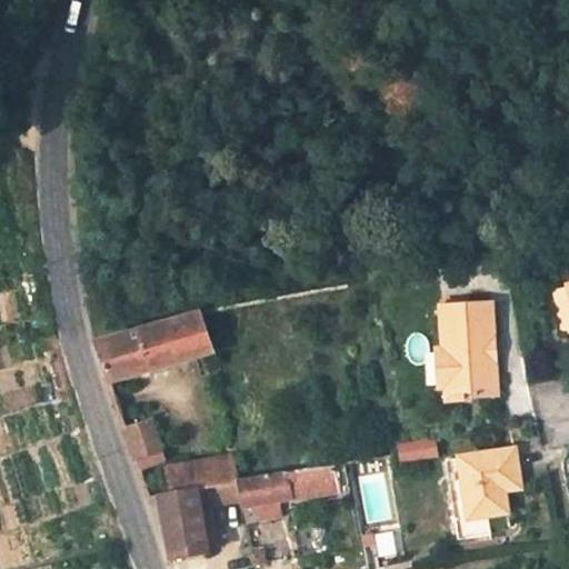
[(568,300),(566,287),(555,289),(566,336),(568,335),(568,300)]
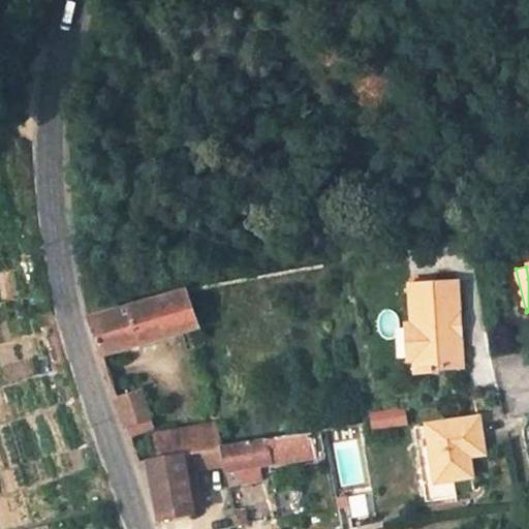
[(454,281),(405,287),(409,329),(415,328),(419,368),(424,368),(440,365),(441,372),(463,369),(454,281)]
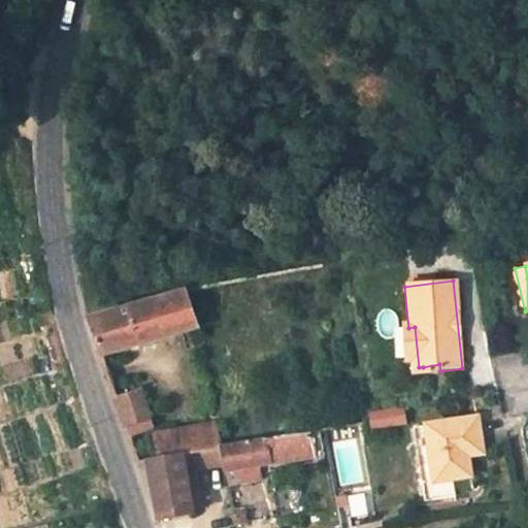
[(99,358),(198,328),(186,291),(87,320),(99,358)]
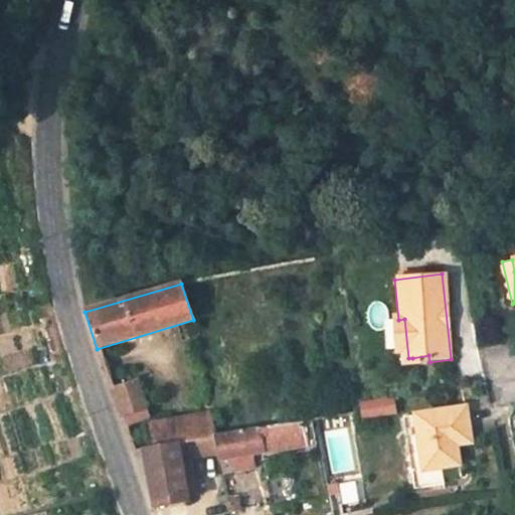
[(390,321),(393,357),(401,356),(402,366),(409,365),(408,358),(404,319),(398,320),(390,321)]
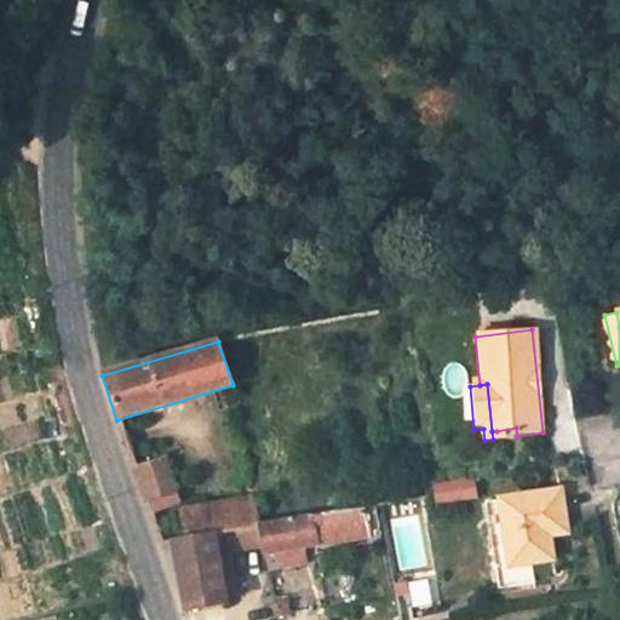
[(179,501),(165,458),(132,469),(148,515),(179,501)]
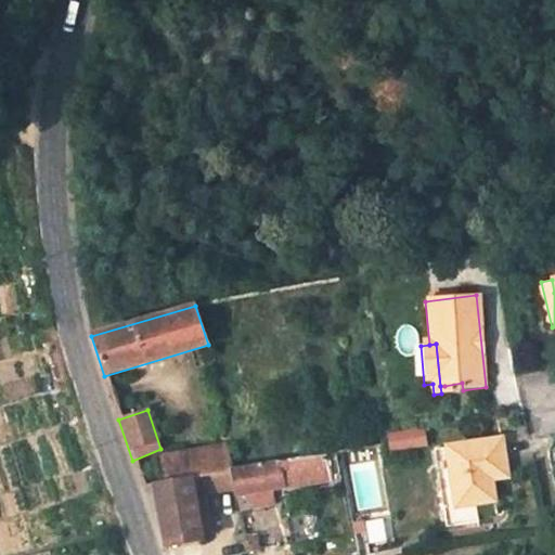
[(494,502),(491,480),(495,479),(494,468),(505,466),(501,440),(446,448),(449,468),(436,470),(439,490),(452,488),(454,507),(441,508),(444,530),(478,524),(475,504),(494,502)]
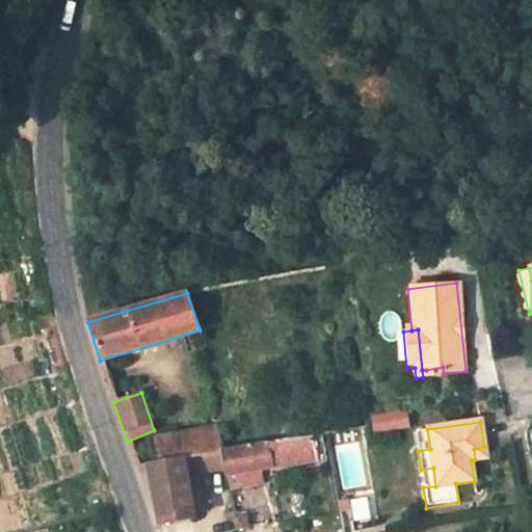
[(220,451),(216,427),(180,432),(184,459),(220,453),(220,451)]
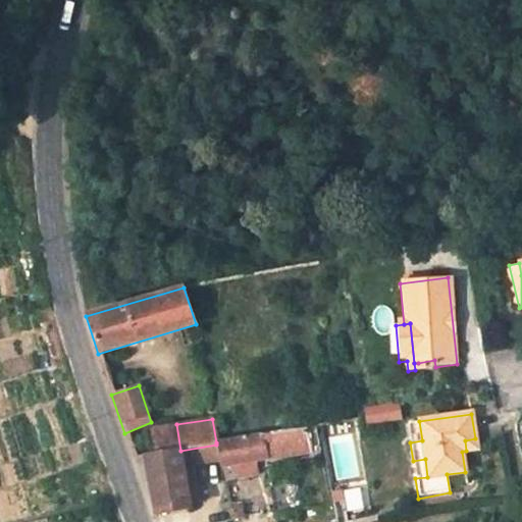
[(422,440),(419,421),(407,423),(410,442),(422,440)]
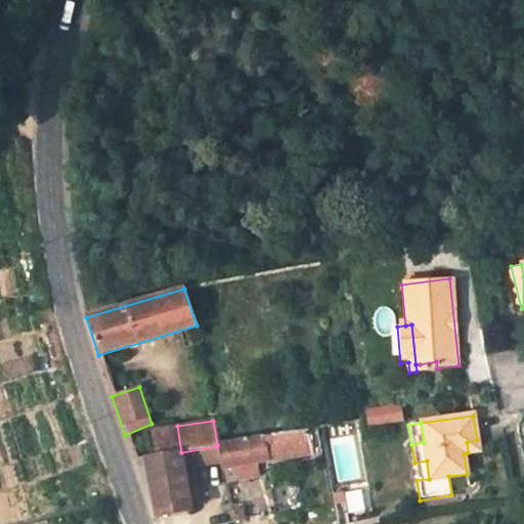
[(181,452),(177,426),(155,430),(160,456),(181,452)]
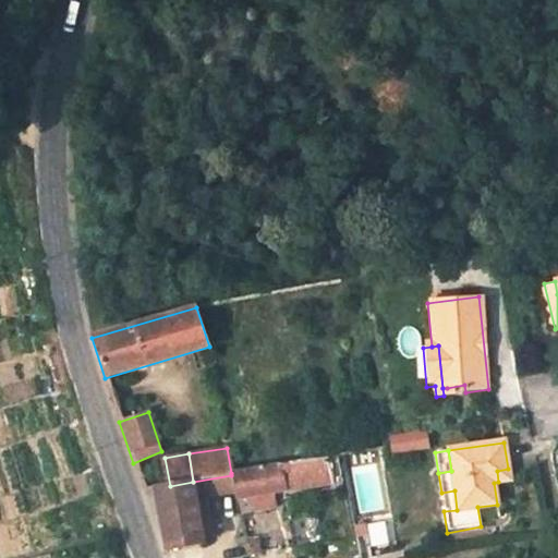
[(275,494),(329,485),(330,492),(343,489),(337,456),(234,472),(238,494),(239,499),(275,494)]
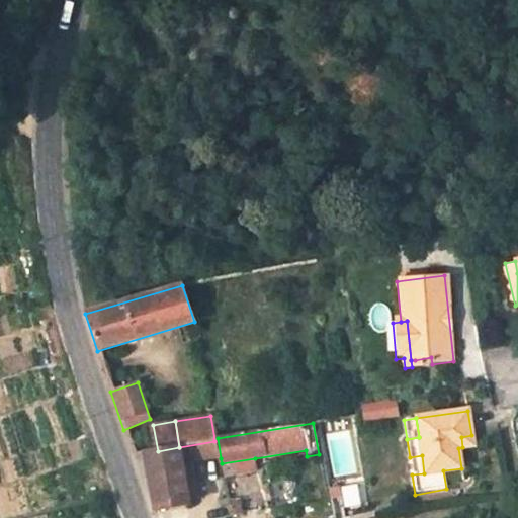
[(462,447),(473,445),(471,435),(461,437),(462,447)]
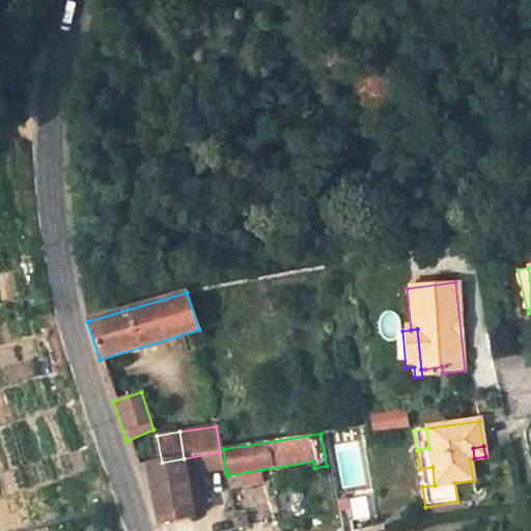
[(184,458),(187,476),(226,470),(223,449),(220,450),(220,452),(184,458)]
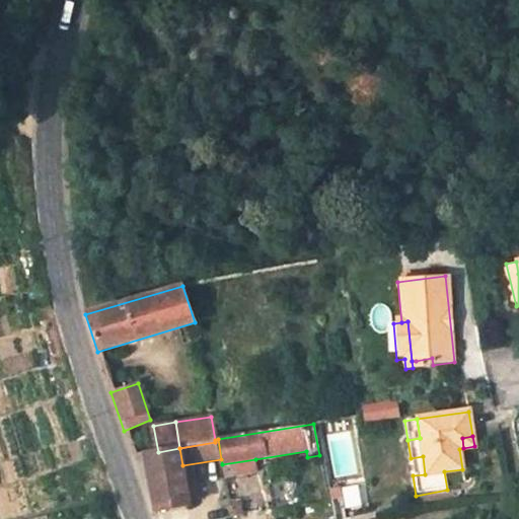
[(153,511),(190,505),(182,465),(179,448),(158,452),(143,454),(153,511)]
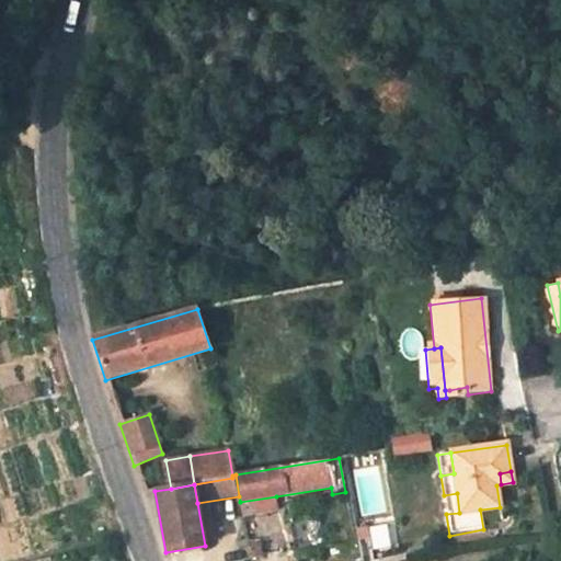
[(459,513),(457,493),(444,495),(446,514),(459,513)]
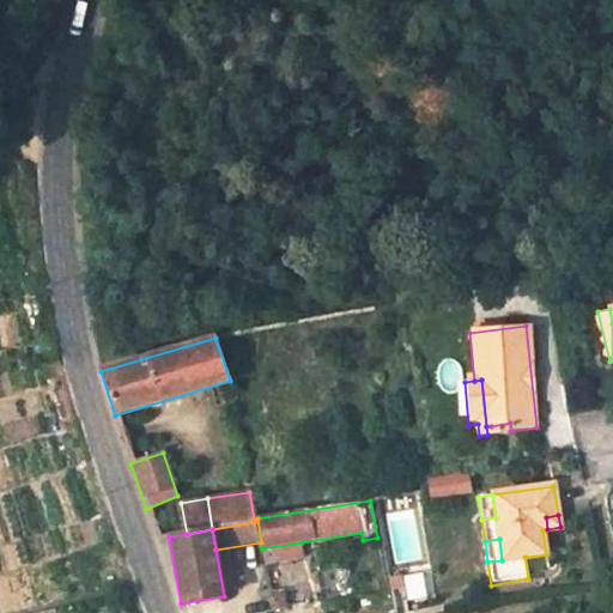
[(265,564),(304,557),(302,542),(262,548),(265,564)]
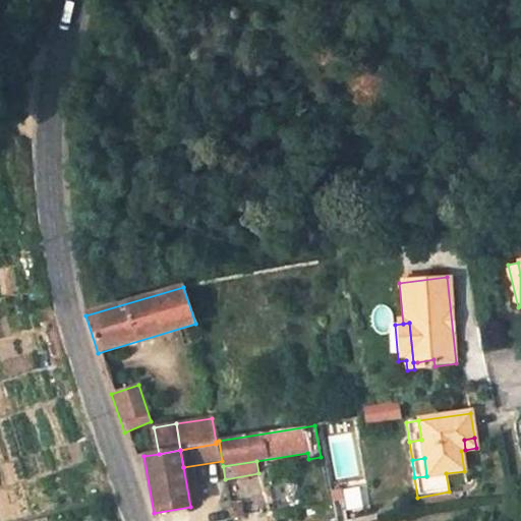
[(300,508),(296,481),(269,486),(274,512),(300,508)]
